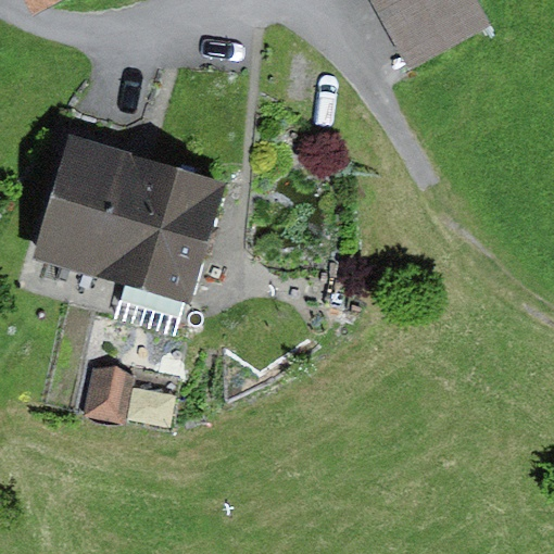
[(24,0),(32,14),(57,0),(24,0)]
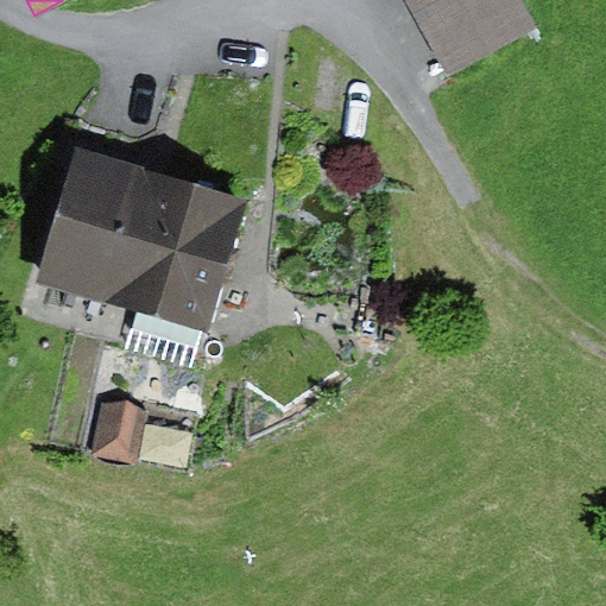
[(403,0),(447,76),(536,27),(519,0),(403,0)]
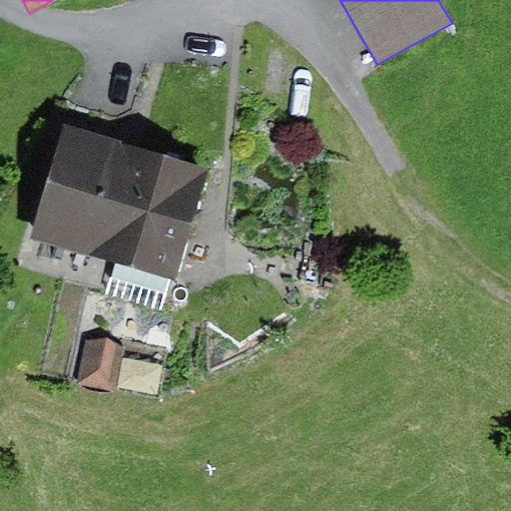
[(130,267),(164,155),(64,124),(29,236),(130,267)]
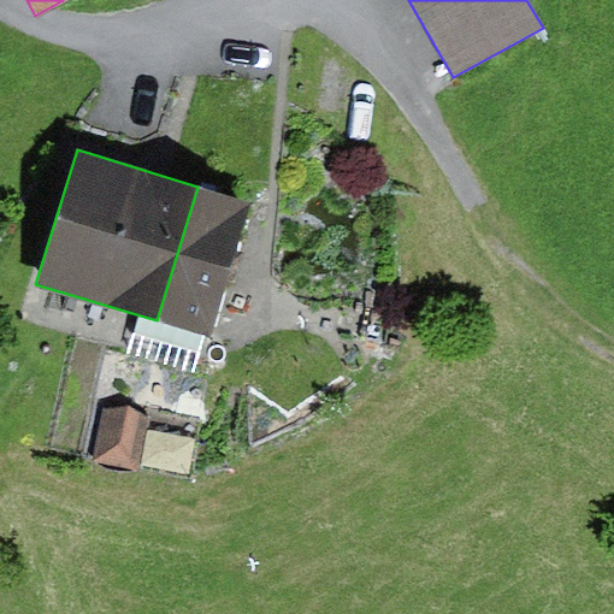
[(251,202),(198,187),(157,320),(210,336),(251,202)]
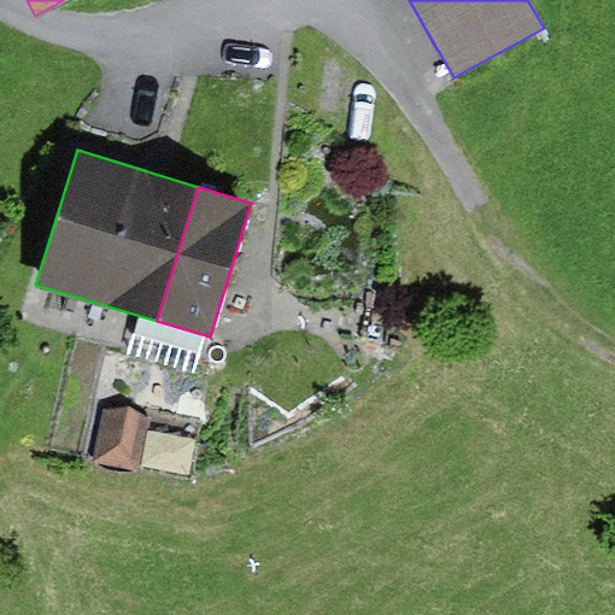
[(92,460),(136,470),(148,419),(104,408),(92,460)]
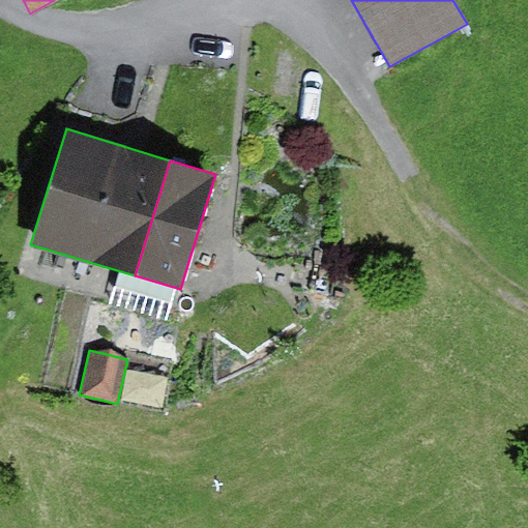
All buildings are outlined.
